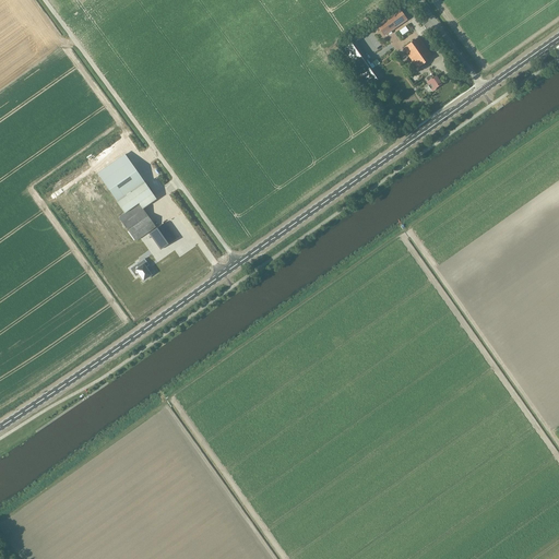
[(391,32),(407,20),(400,9),(383,21),(377,25),(384,36),(391,32)]
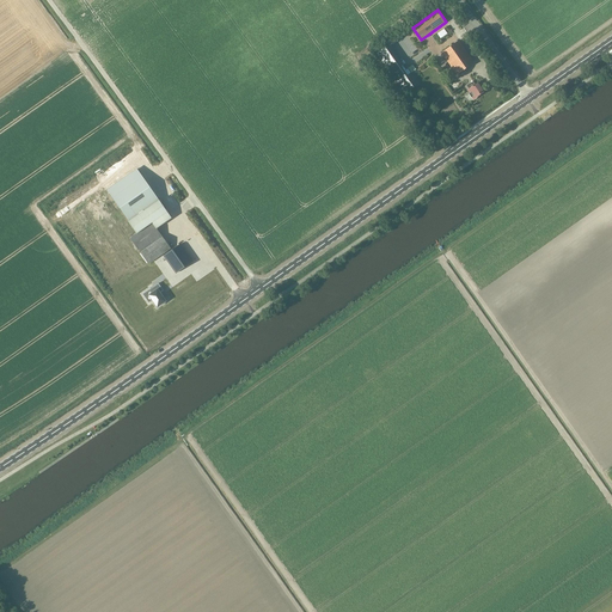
[(457,75),(473,62),(459,41),(441,53),(457,75)]
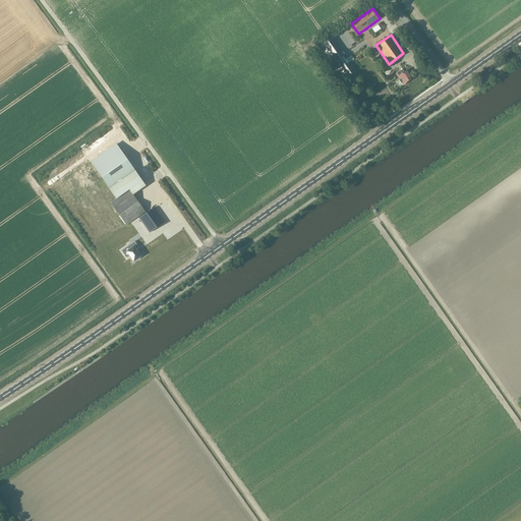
[(332,39),(322,46),(344,78),(355,71),(349,63),(350,62),(347,58),(345,59),(343,56),(343,55),(332,39)]
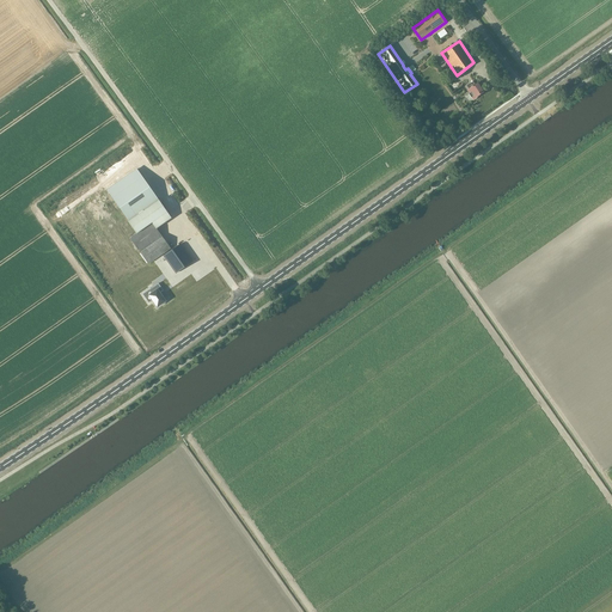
[(473,99),(484,92),(477,83),(475,85),(473,81),(466,86),(469,90),(467,91),(473,99)]
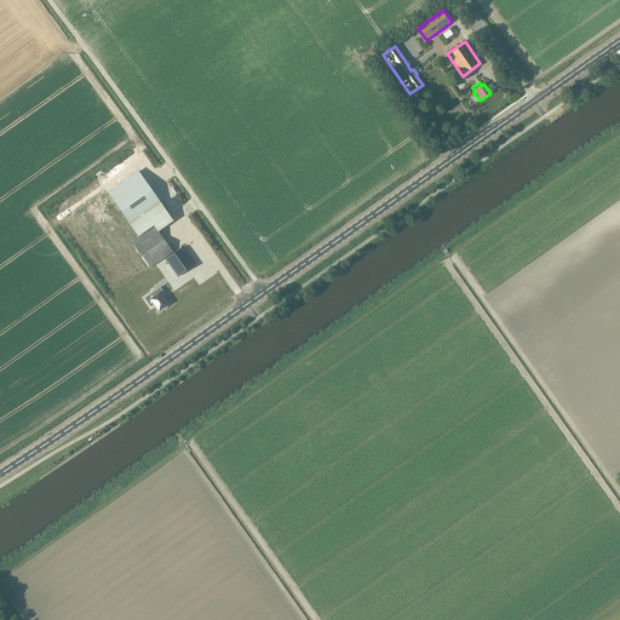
[(131,224),(161,204),(138,172),(108,193),(131,224)]
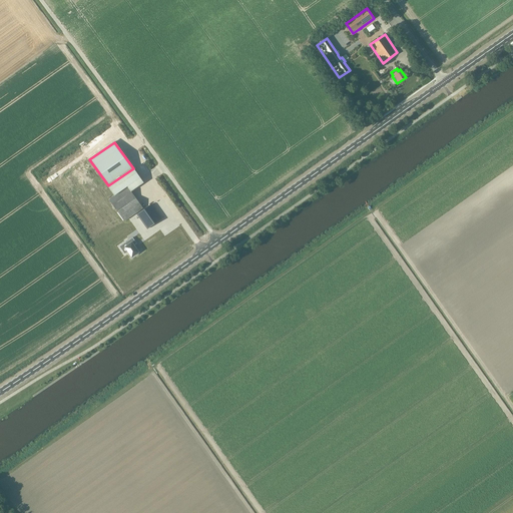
[(127,186),(140,177),(134,170),(136,169),(134,166),(133,168),(108,185),(115,195),(109,200),(124,221),(143,208),(127,186)]
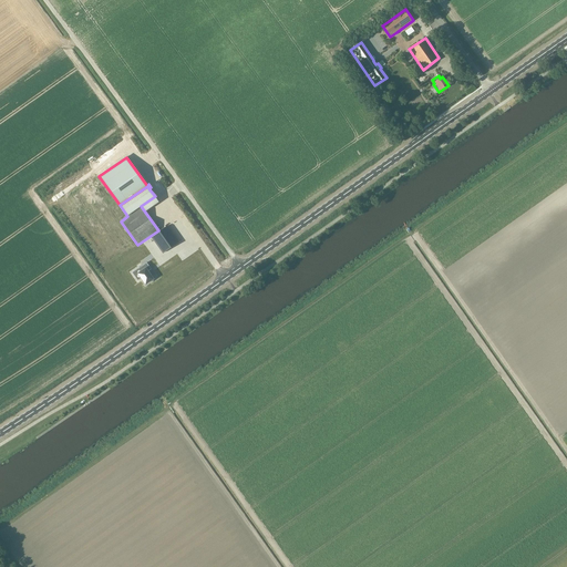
[(163,254),(178,243),(167,226),(152,237),(163,254)]
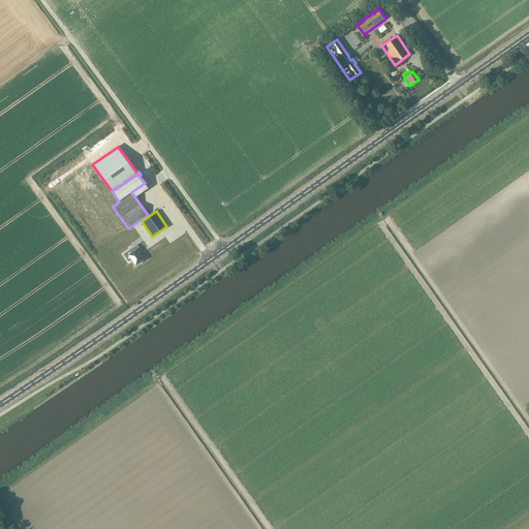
[(163,247),(169,255),(176,252),(170,243),(163,247)]
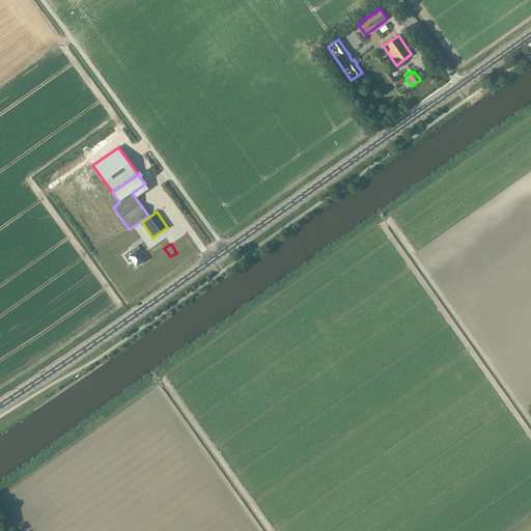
[(132,260),(136,267),(143,261),(139,254),(141,252),(137,246),(130,251),(132,254),(129,256),(132,260)]
